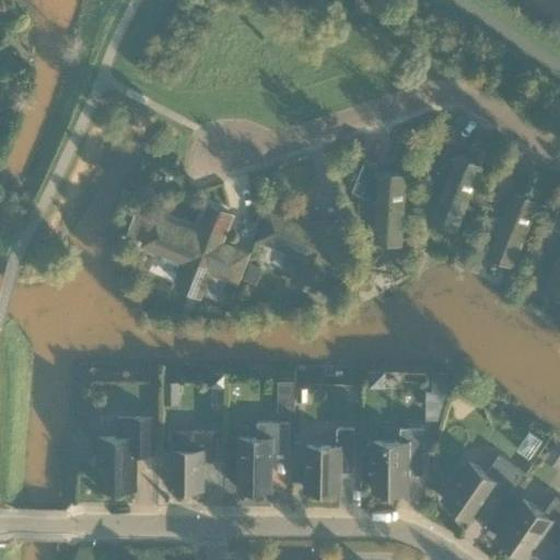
[(459,143),(450,135),(428,161),(438,170),(453,151),(459,143)]
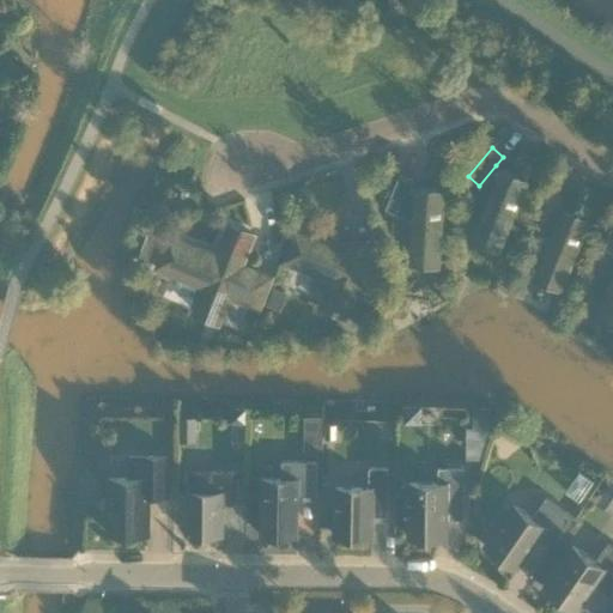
[(479,186),(490,195),(479,220),(475,229),(503,240),(528,180),(501,168),(501,169),(496,165),(479,186)]
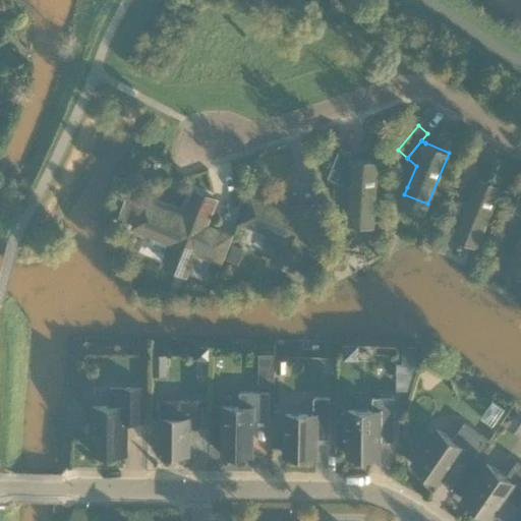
[(373,217),(378,161),(348,160),(352,152),(341,147),(329,177),(340,181),(352,182),(350,216),(373,217)]
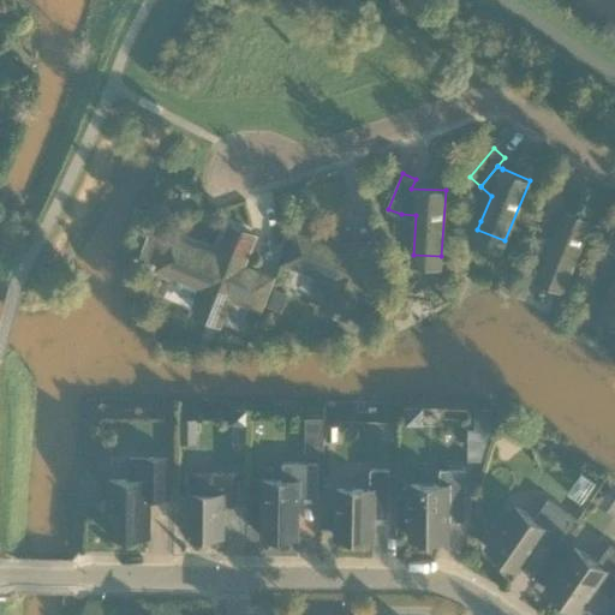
[(535,213),(545,222),(567,197),(557,187),(535,213)]
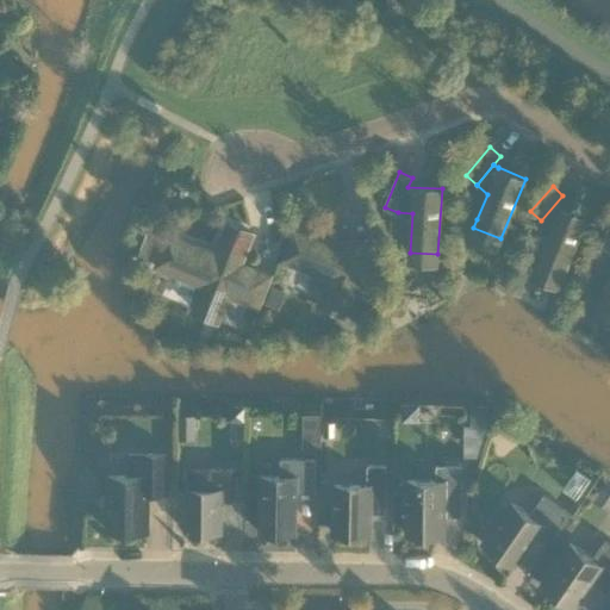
[(536,268),(562,278),(586,217),(560,207),(536,268)]
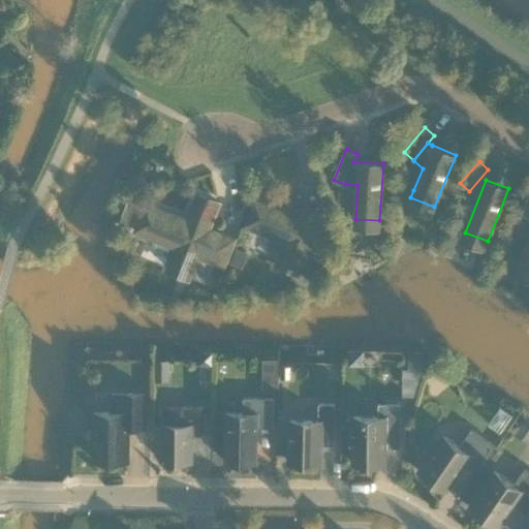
[(189,278),(198,256),(224,267),(236,238),(210,227),(219,204),(197,194),(188,219),(147,203),(135,230),(177,247),(167,269),(189,278)]
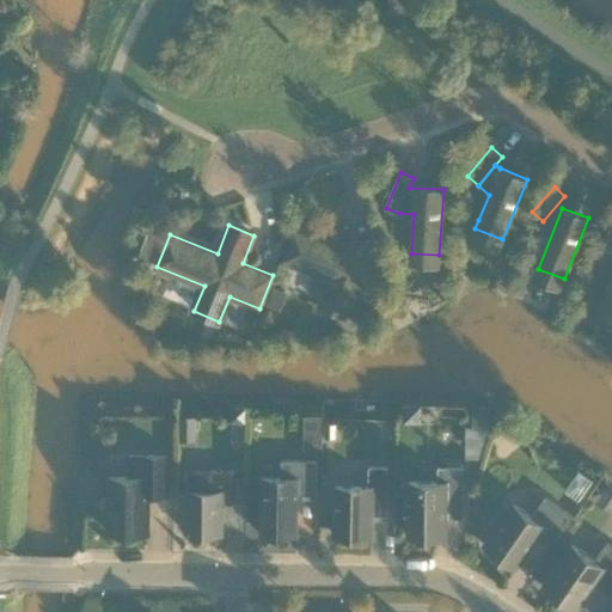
[(611,277),(600,308),(611,313),(611,230),(591,255),(611,273),(611,277)]
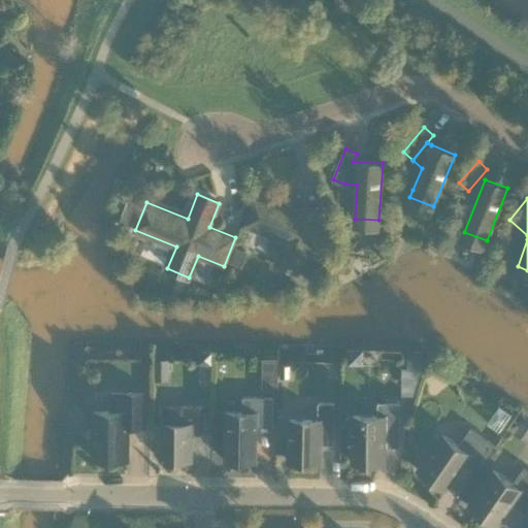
[(276,263),(299,272),(307,251),(321,256),(331,229),(311,222),(315,215),(299,208),(296,216),(255,199),(244,225),(286,241),(276,263)]
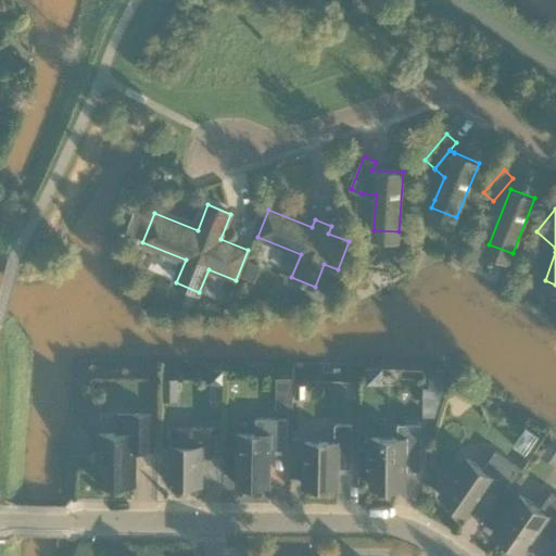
[(124,237),(135,241),(146,215),(134,211),(124,237)]
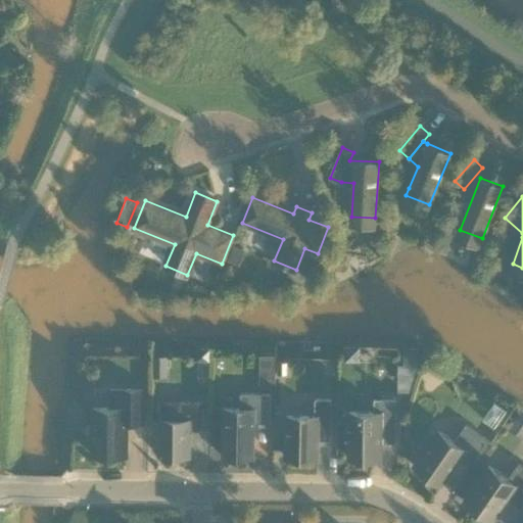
[(346,272),(346,259),(336,259),(336,271),(346,272)]
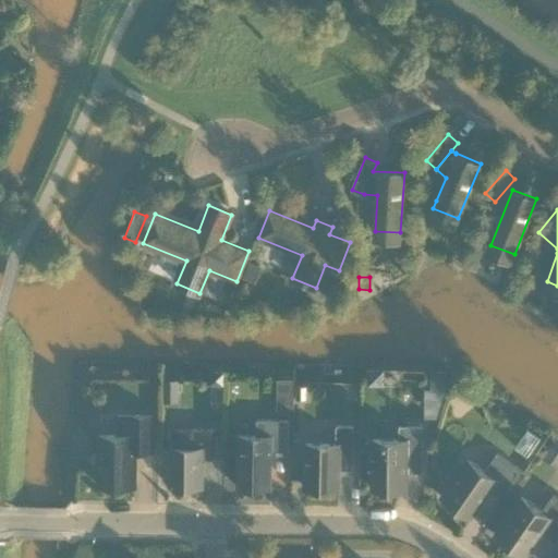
[(340,295),(346,284),(336,280),(331,291),(340,295)]
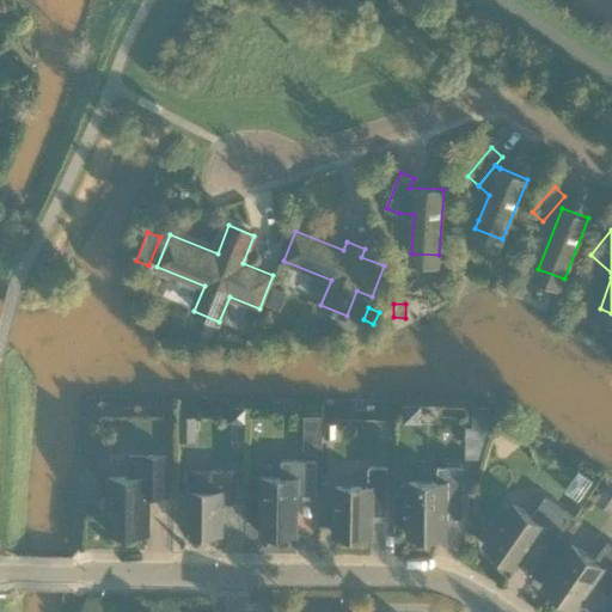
[(245,423),(245,408),(230,407),(230,422),(245,423)]
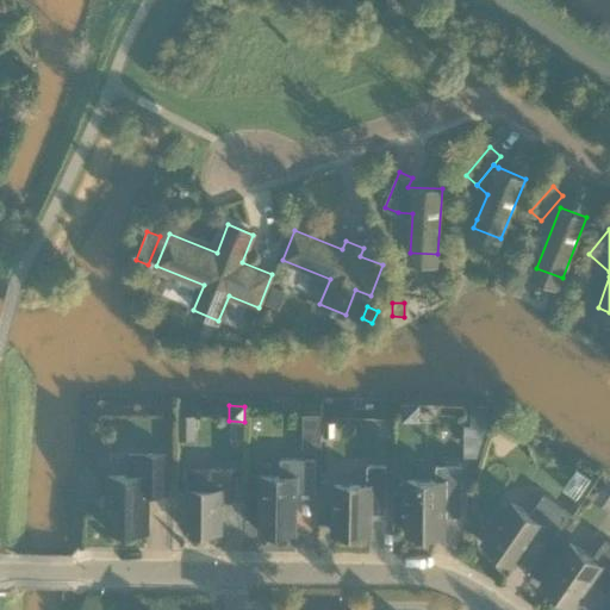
[(303,431),(321,431),(321,414),(303,414),(303,431)]
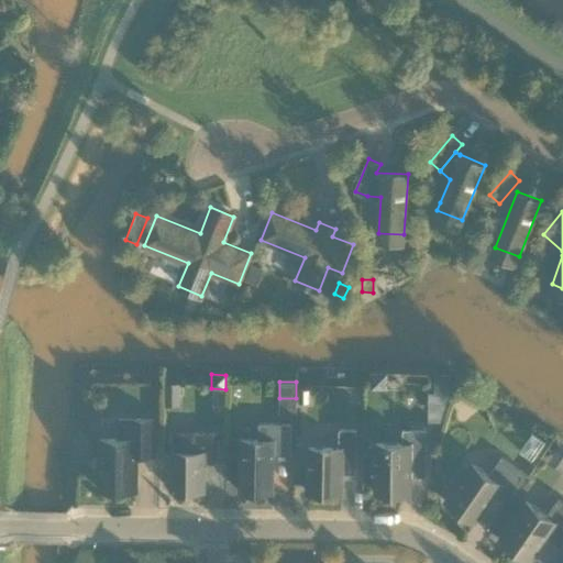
[(175,397),(179,397),(179,383),(165,383),(165,406),(175,406),(175,397)]
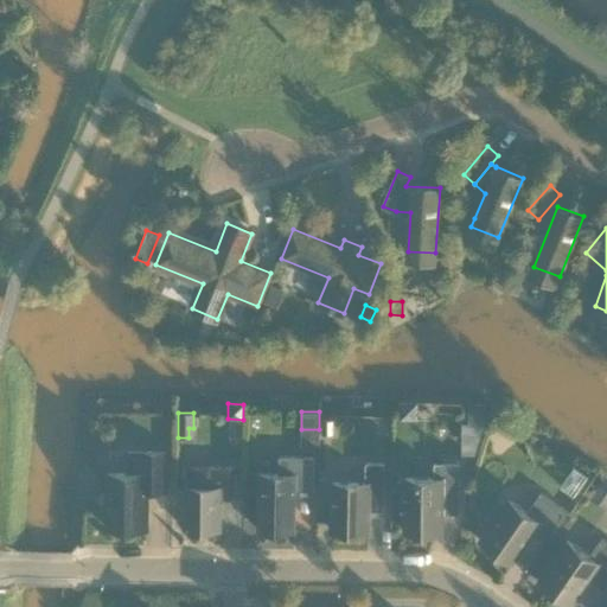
[(333,434),(333,419),(321,419),(321,434),(333,434)]
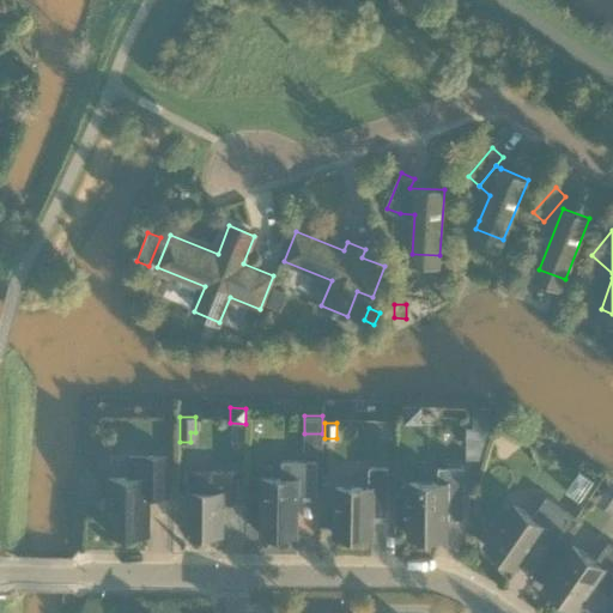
[(108,501),(108,510),(109,515),(109,534),(149,534),(149,495),(169,495),(169,456),(129,455),(129,477),(110,477),(110,496),(108,501)]
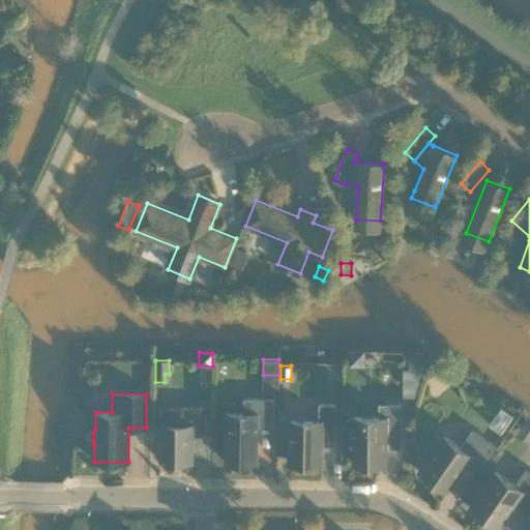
[(227,463),(258,463),(258,428),(274,429),(275,399),(244,399),(243,414),(227,413),(227,463)]
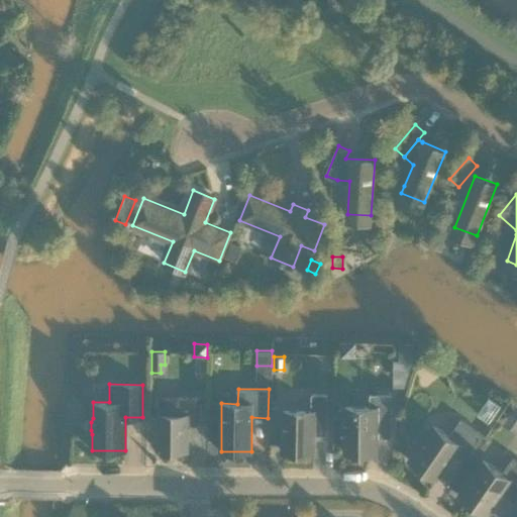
[(283,452),(313,452),(314,423),(327,423),(327,395),(312,394),(312,411),(284,411),(283,452)]
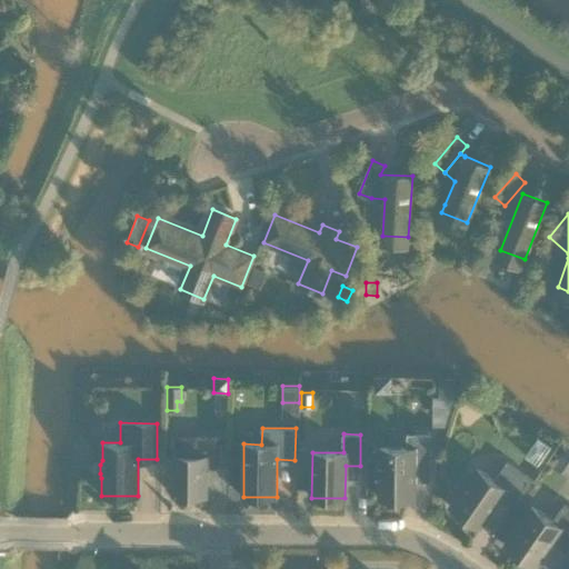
[(380,499),(415,499),(416,481),(431,481),(431,433),(408,433),(408,448),(381,448),(380,466),(378,466),(378,480),(380,480),(380,499)]
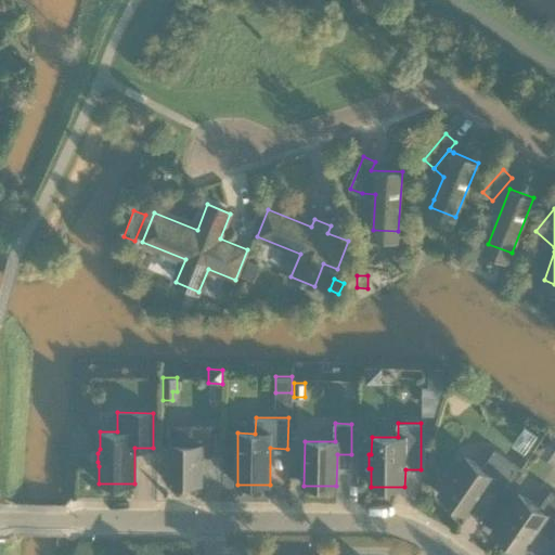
[(175,426),(170,430),(169,483),(202,485),(203,456),(216,456),(216,426),(175,426)]
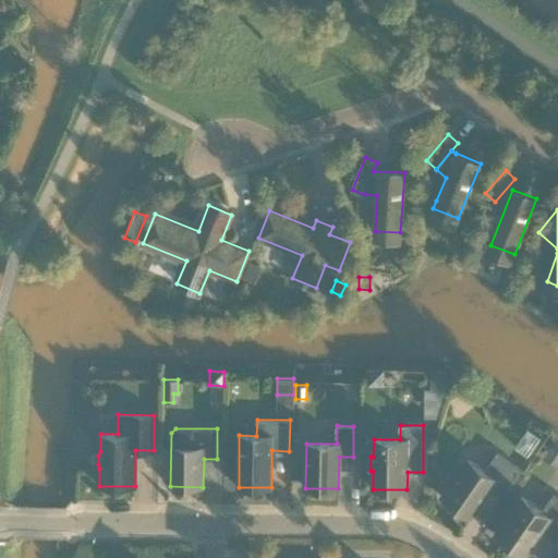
[(528,457),(541,437),(528,428),(514,448),(528,457)]
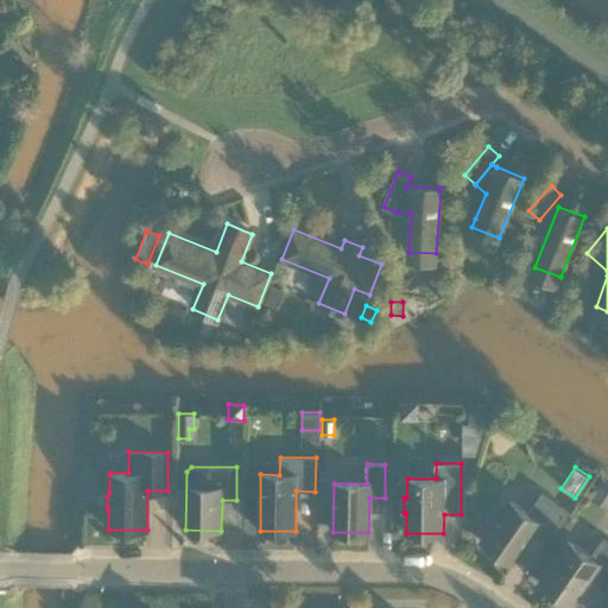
[(595,493),(607,500),(607,489),(601,486),(595,493)]
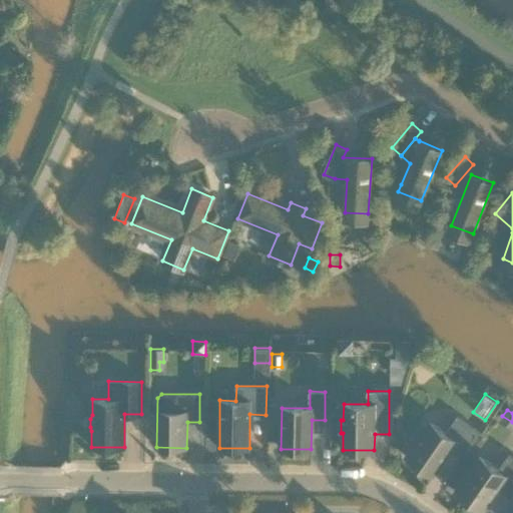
[(407,457),(433,476),(451,450),(464,459),(482,433),(458,416),(446,433),(431,422),(429,425),(425,423),(415,438),(418,440),(407,457)]
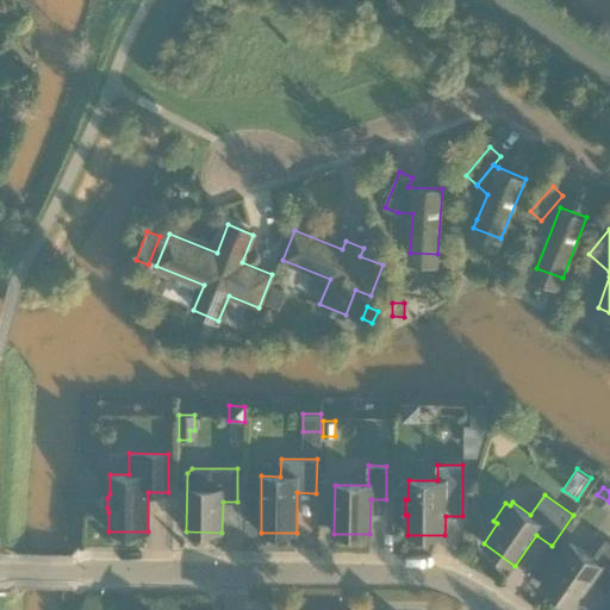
[(609,542),(605,540),(593,558),(571,542),(542,584),(574,607),(592,580),(609,592),(609,590),(609,542)]
